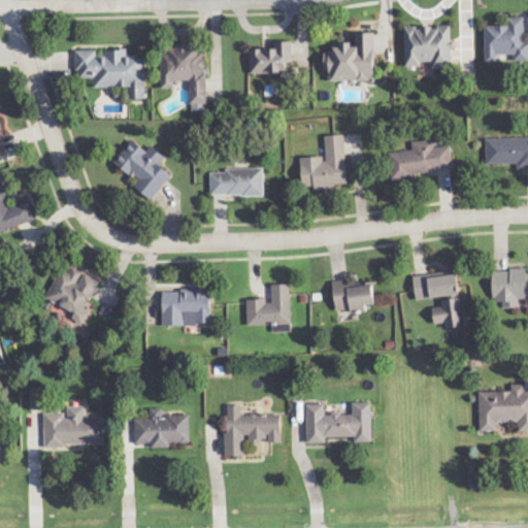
[(485,26),(486,63),(500,62),(527,61),(527,57),(527,18),(508,18),(508,26),(485,26)]
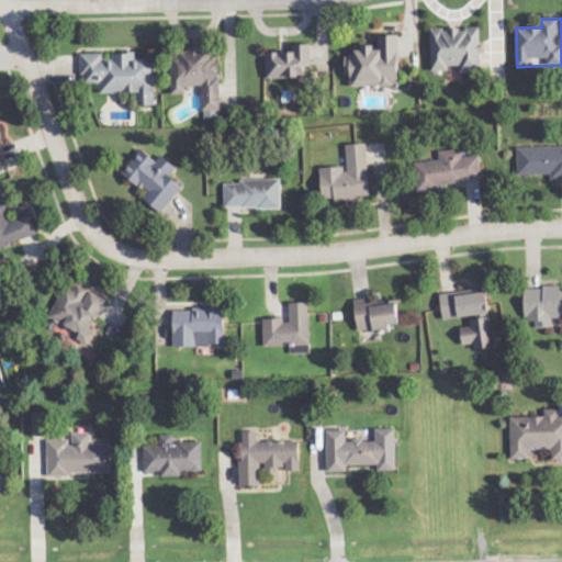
[(482,29),(433,29),(431,71),(450,71),(450,66),(461,66),(461,72),(482,72),(482,29)]
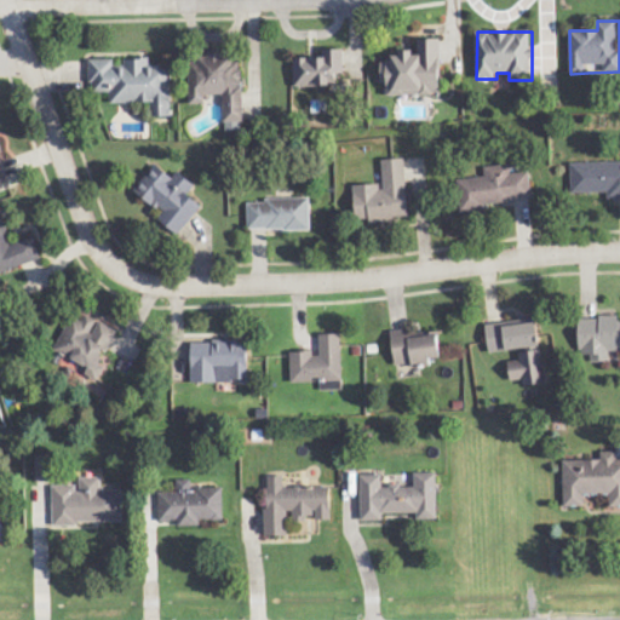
[(441,39),(418,39),(418,51),(400,52),(400,58),(383,59),(383,81),(388,81),(388,96),(441,96),(441,39)]
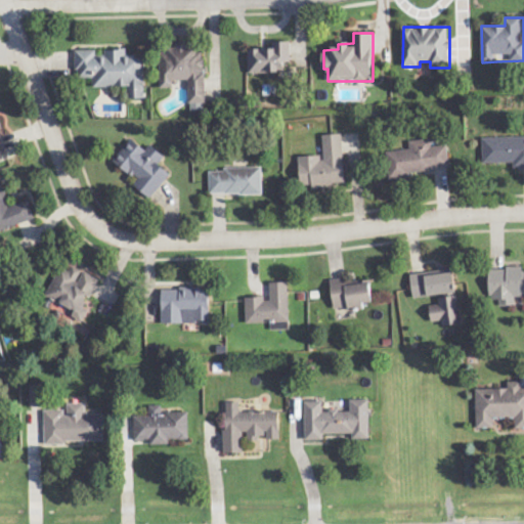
[(249,74),(285,73),(285,62),(291,62),(291,41),(273,42),(274,49),(249,49),(249,74)]
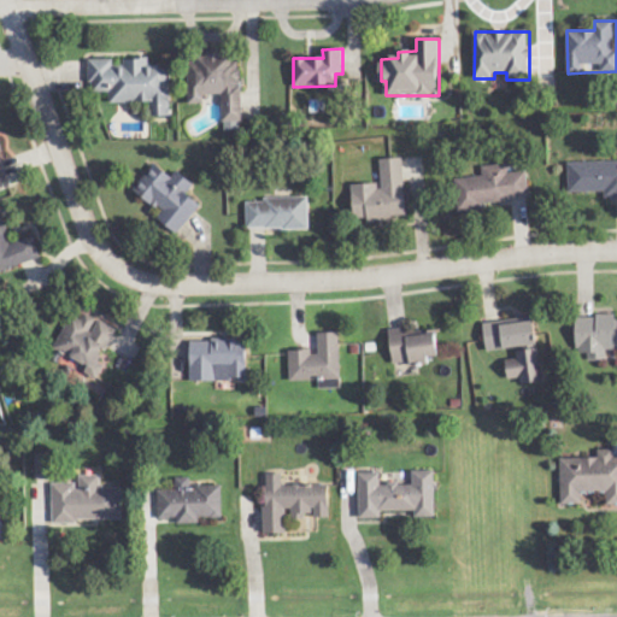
[(241,130),(240,52),(206,53),(206,59),(188,60),(189,105),(205,104),(204,95),(223,94),(223,131),(241,130)]
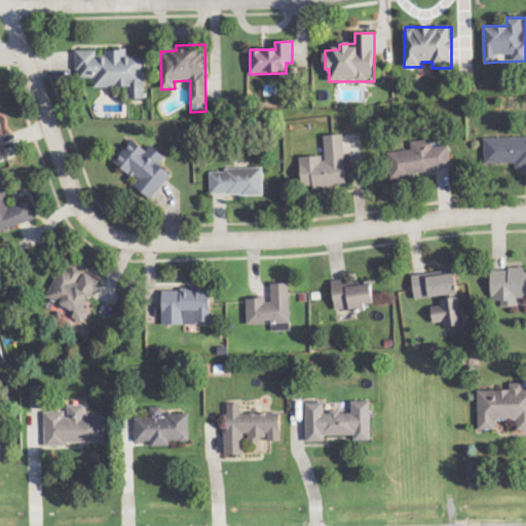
[(145,55),(126,55),(126,50),(102,50),(76,50),(76,78),(94,79),(94,87),(128,87),(128,99),(145,100),(145,55)]
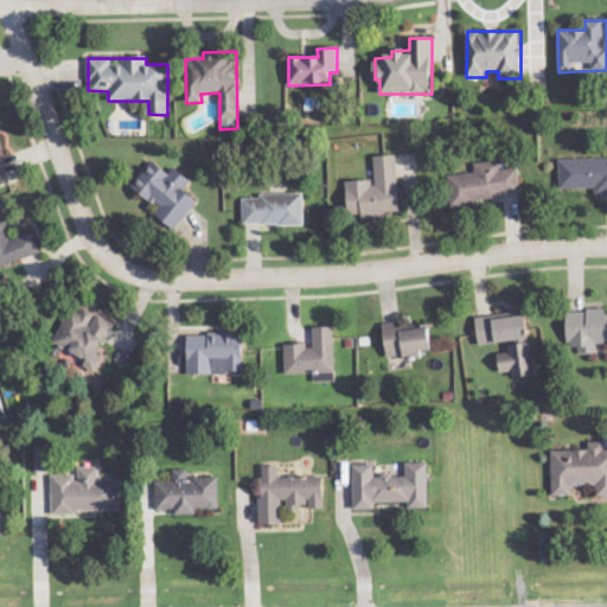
[(397,155),(374,157),(375,180),(347,181),(349,218),(400,216),(397,155)]
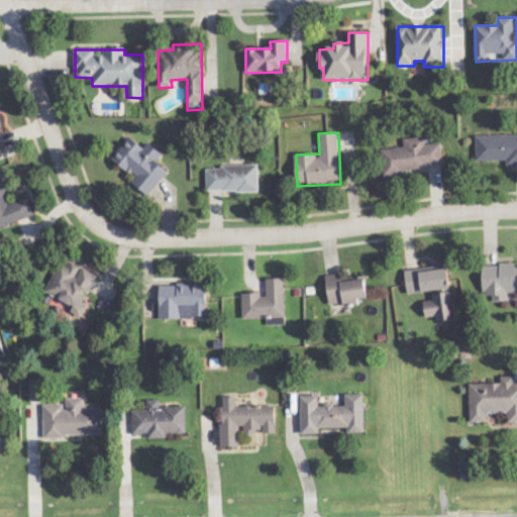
[(508,166),(516,165),(516,134),(477,135),(477,162),(508,161),(508,166)]
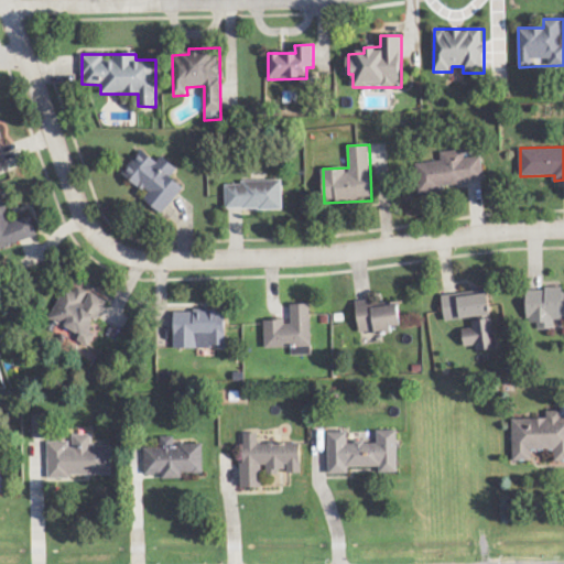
[(183,187),(171,177),(177,167),(162,155),(158,161),(141,149),(122,174),(149,194),(144,199),(163,214),(183,187)]
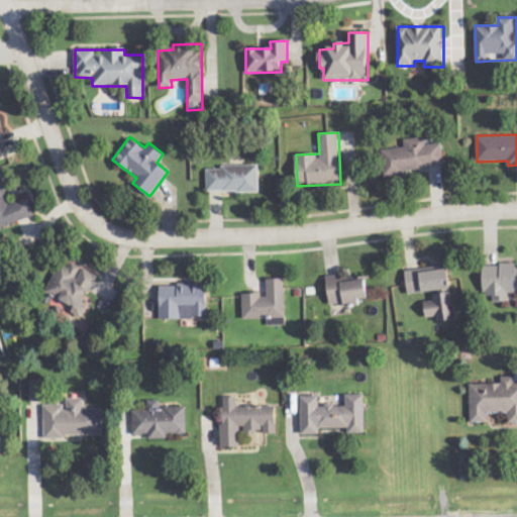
[(444,169),(441,143),(426,144),(425,137),(404,139),(405,147),(381,150),(383,175),(444,169)]
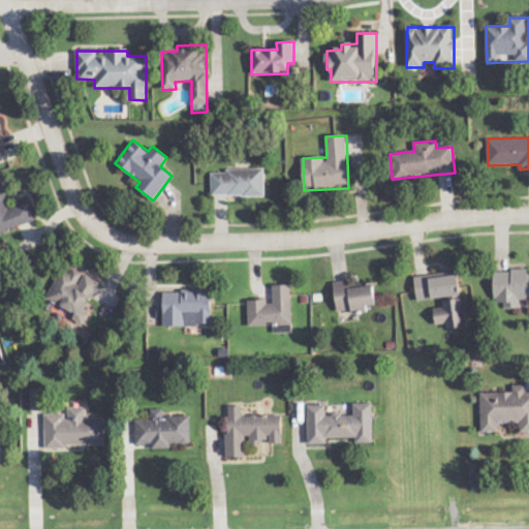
[(266,195),(265,169),(211,170),(212,196),(266,195)]
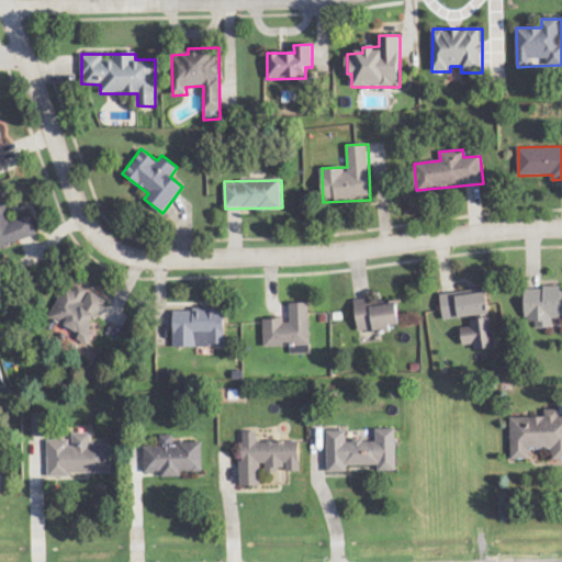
[(0,247),(37,236),(32,215),(10,222),(2,194),(0,195),(0,247)]
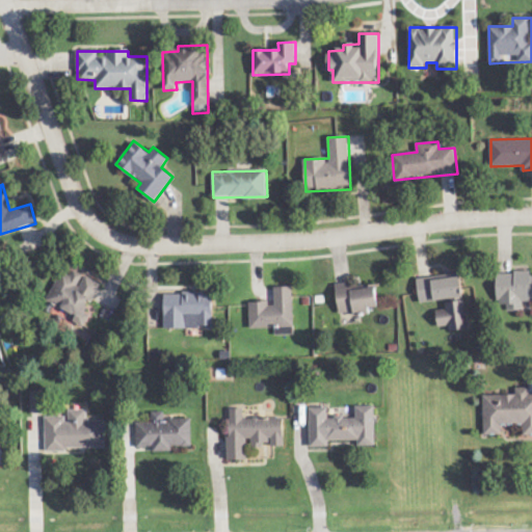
[(531,275),(531,272),(497,272),(498,304),(507,304),(508,311),(524,311),(523,300),(531,299),(531,275)]
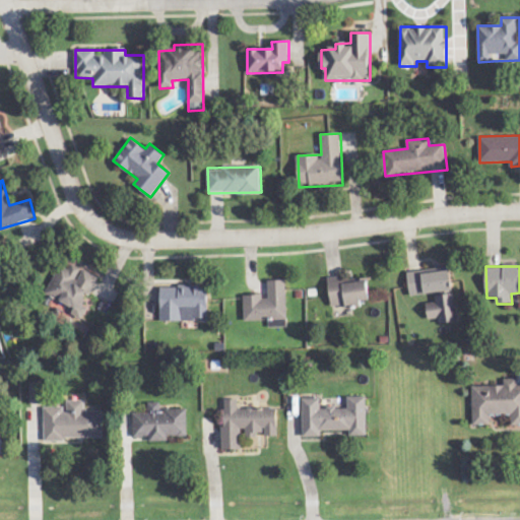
[(411,297),(453,291),(451,269),(408,274),(411,297)]
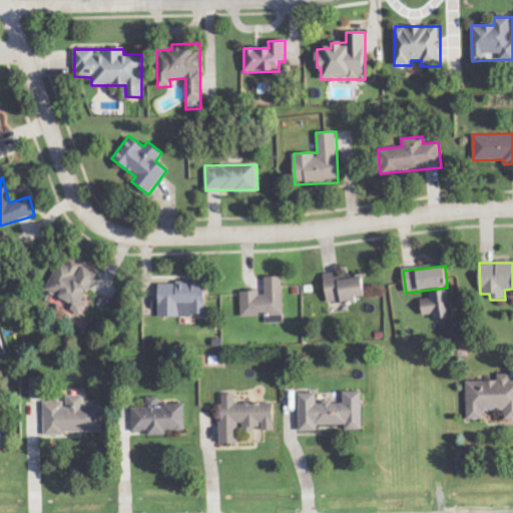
[(325,274),(328,305),(358,301),(357,298),(365,297),(363,277),(340,280),(339,273),(325,274)]
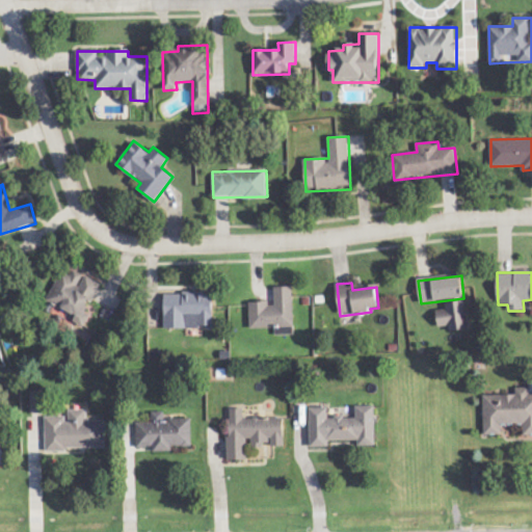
[(250,328),(275,328),(275,335),(294,335),(293,287),(274,287),(275,302),(250,302),(250,328)]
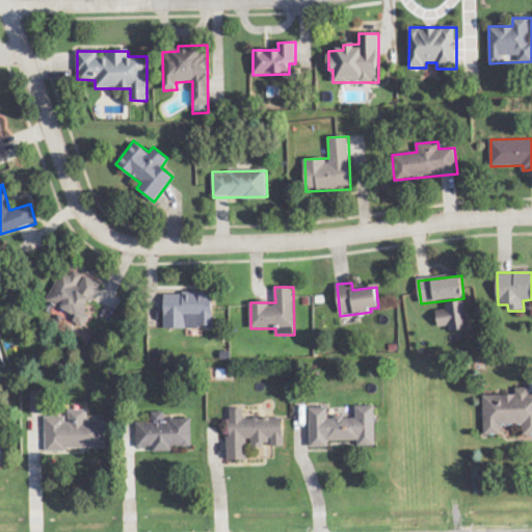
[(165,293),(164,328),(200,329),(200,325),(213,325),(214,293),(165,293)]
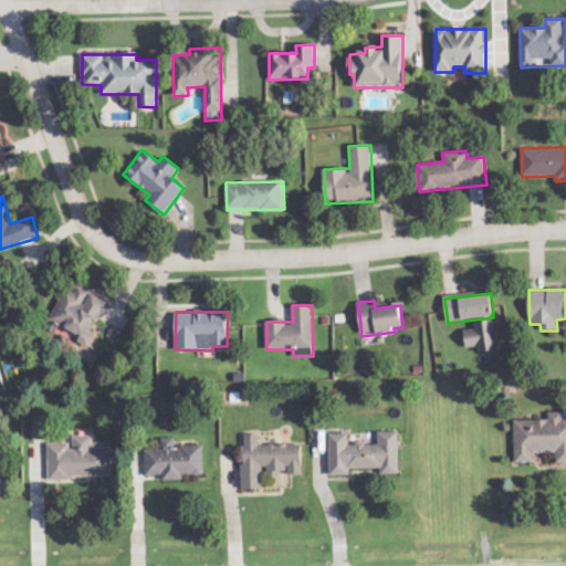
[(499,350),(495,320),(474,322),(475,329),(465,331),(468,348),(478,347),(479,353),(499,350)]
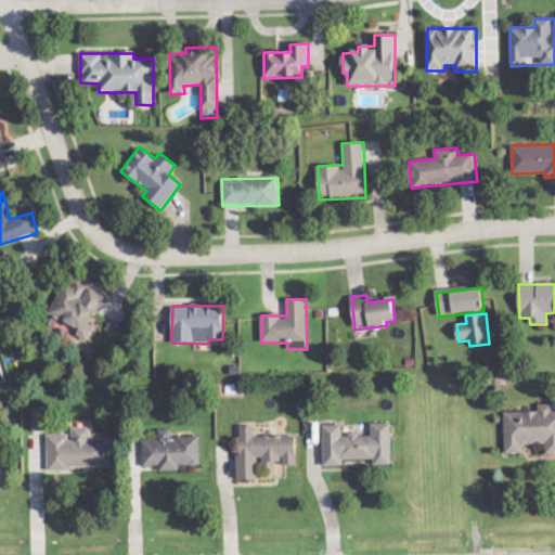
[(554,453),(554,411),(553,412),(553,404),(538,404),(538,412),(505,412),(504,453),(524,454),(524,443),(546,443),(546,454),(554,453)]
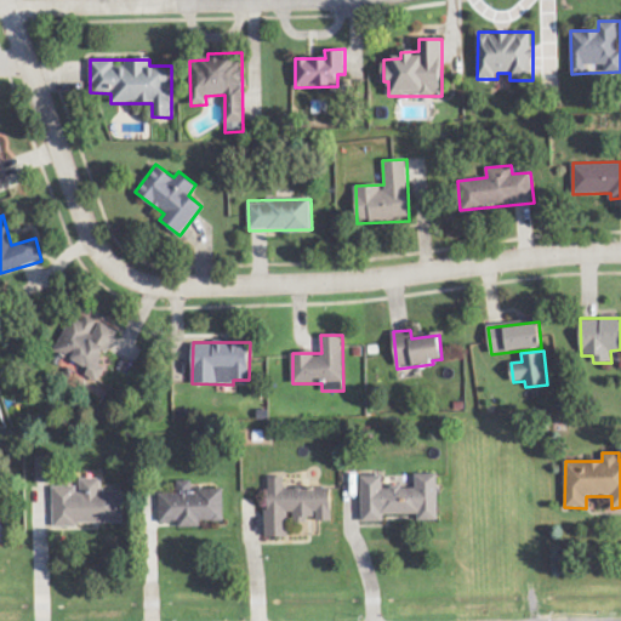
[(35,457),(36,483),(51,483),(51,457),(35,457)]
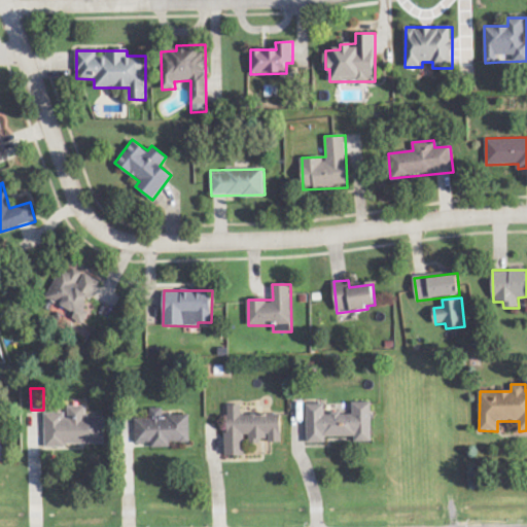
[(372,402),(352,402),(352,413),(325,414),(324,403),(307,403),(307,443),(326,443),(326,436),(355,436),(355,442),(372,442),(372,402)]
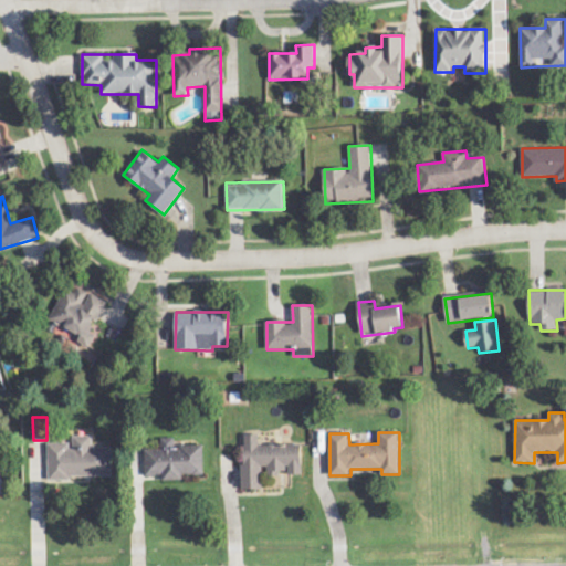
[(112,478),(112,447),(93,448),(93,436),(72,436),(72,442),(48,443),(49,479),(112,478)]
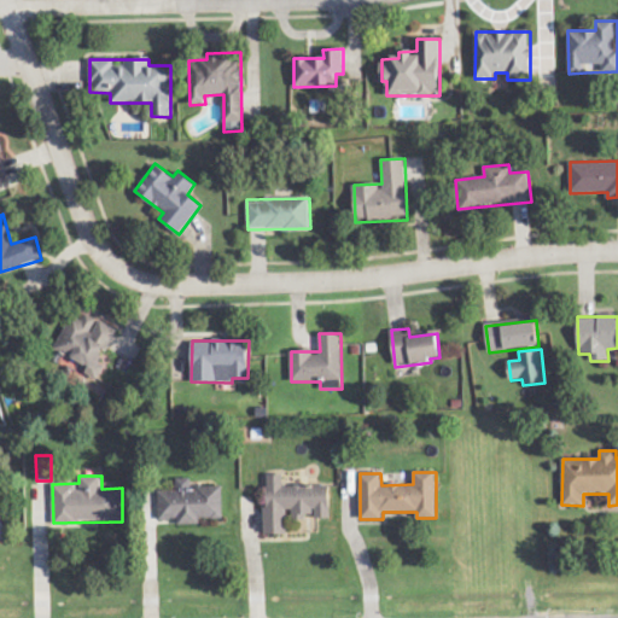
[(330,485),(284,487),(284,476),(266,476),(266,535),(289,535),(289,517),(316,517),(316,519),(330,519),(330,485)]
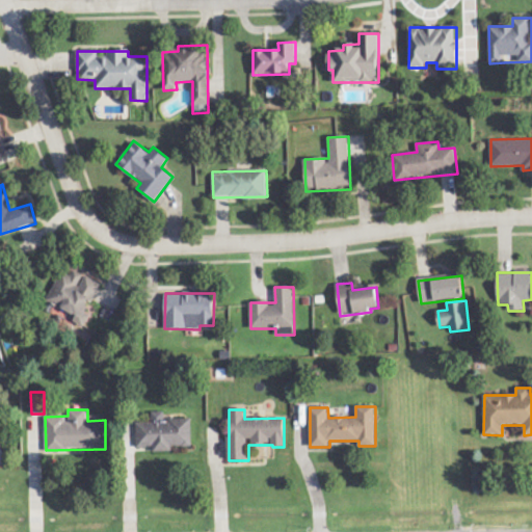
[(136,423),(136,448),(153,448),(153,452),(173,452),(173,447),(191,447),(191,419),(164,420),(164,413),(152,413),(152,423),(136,423)]
